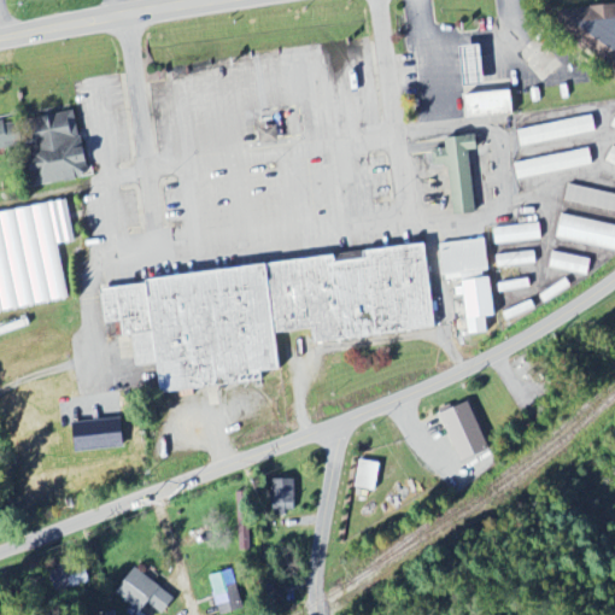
[(614,4),(567,6),(567,23),(574,27),(575,41),(605,57),(614,56),(614,64),(614,4)]
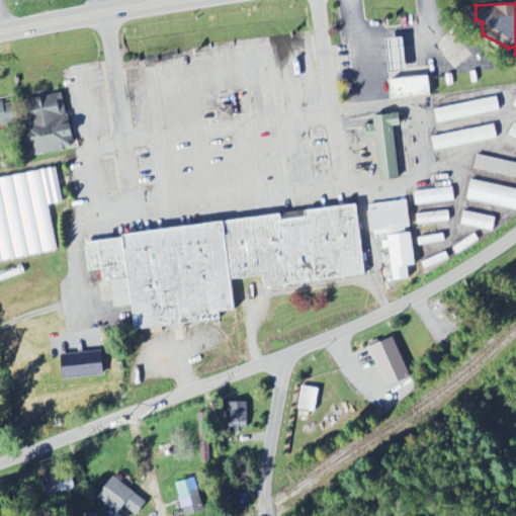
[(406,71),(404,36),(385,37),(388,72),(406,71)]
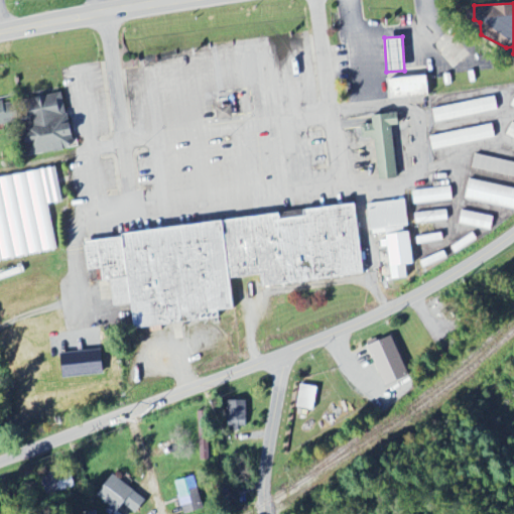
[(429,93),(426,74),(386,80),(388,99),(429,93)]
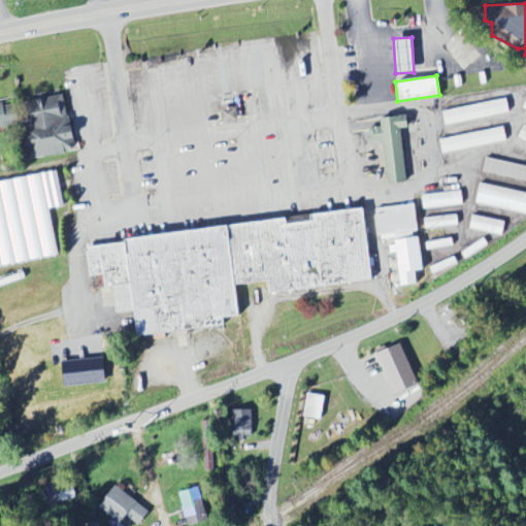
[(74,152),(66,95),(24,101),(33,158),(74,152)]
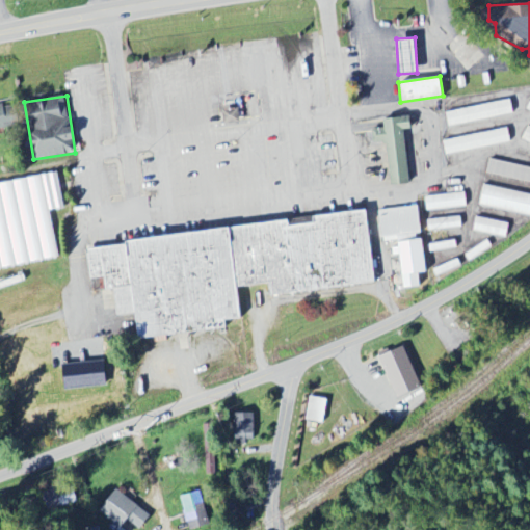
[(446,126),(512,112),(509,98),(443,111),(446,126)]
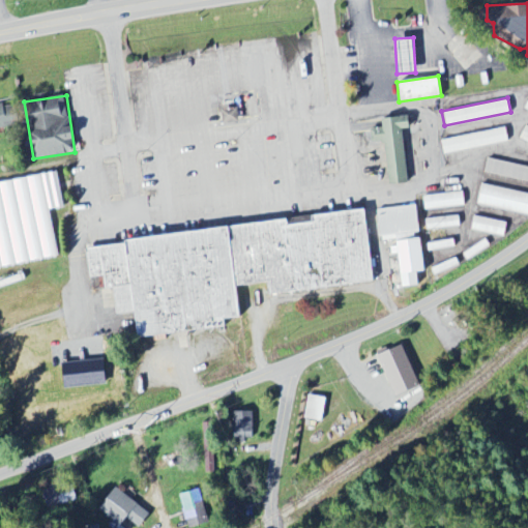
[(0,127),(18,123),(13,100),(0,104),(0,127)]
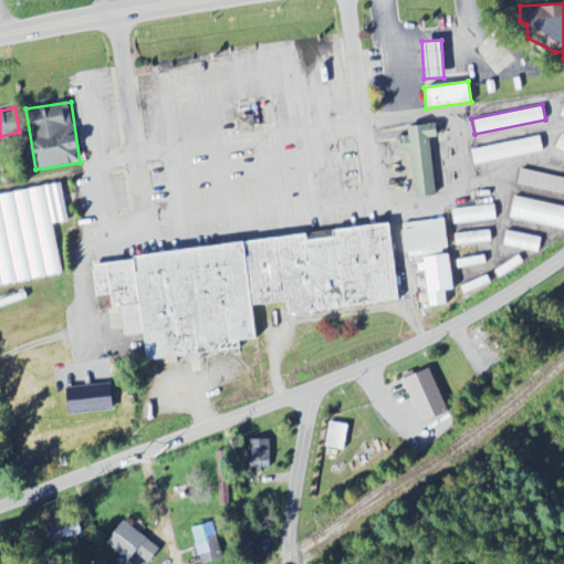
[(236,117),(238,132),(256,128),(253,115),(236,117)]
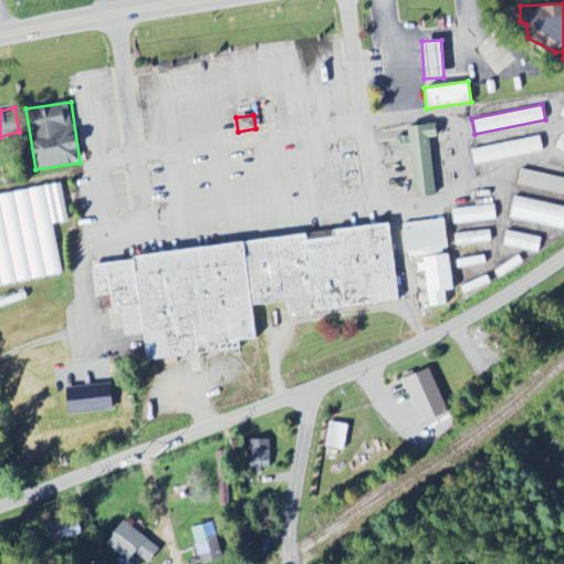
[(430,136),(438,136),(437,124),(408,125),(409,135),(395,136),(396,153),(411,152),(415,197),(435,196),(430,136)]
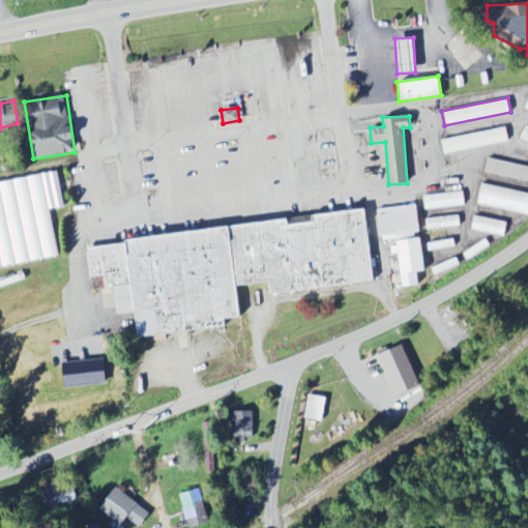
[(518,138),(527,142),(527,126),(523,125),(518,138)]
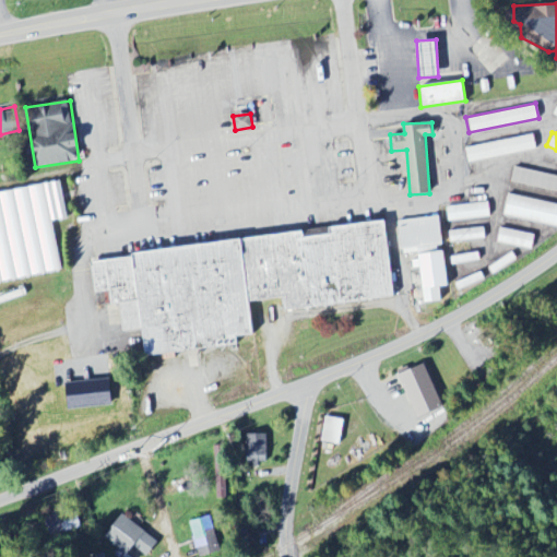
[(535,151),(533,135),(463,145),(465,160),(535,151)]
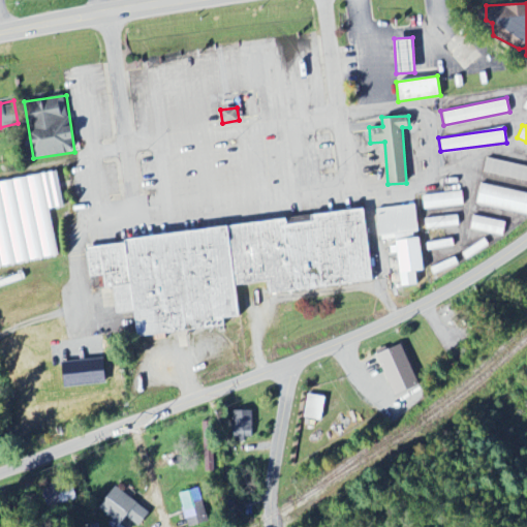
[(526,180),(526,165),(485,157),(482,171),(526,180)]
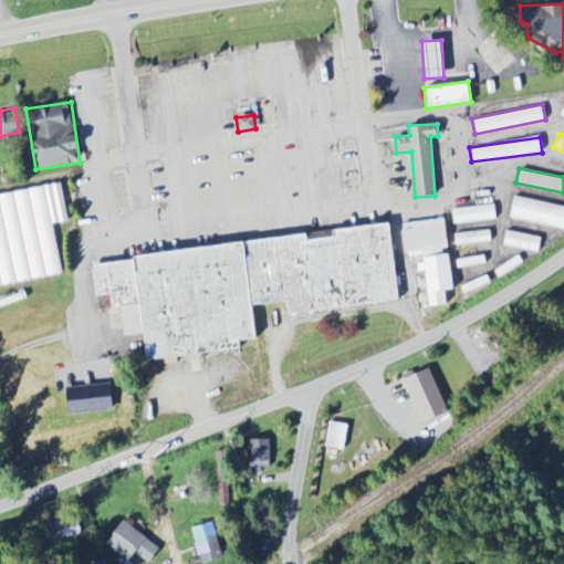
[(0,284),(61,273),(52,222),(65,220),(59,184),(0,194),(0,284)]
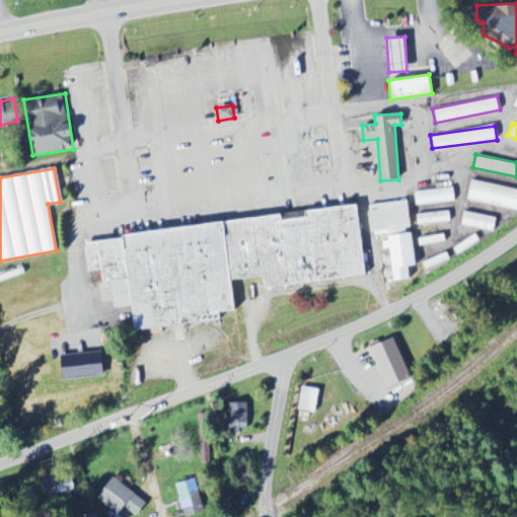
[(516,207),(516,189),(469,178),(465,198),(516,210),(516,207)]
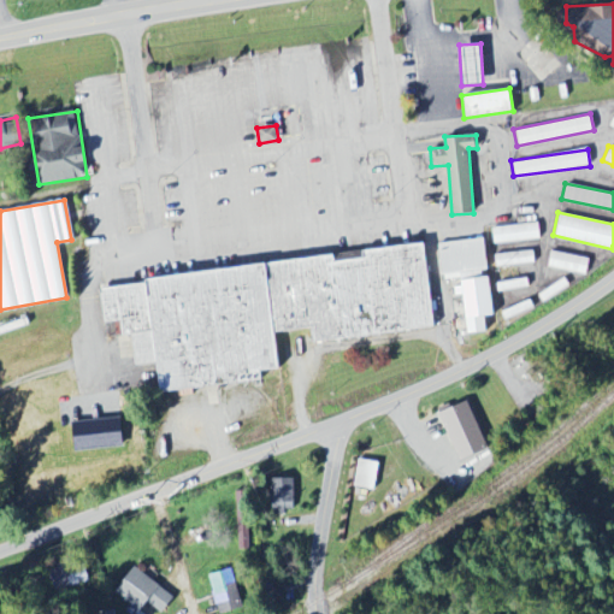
[(489,228),(491,243),(538,237),(536,222),(489,228)]
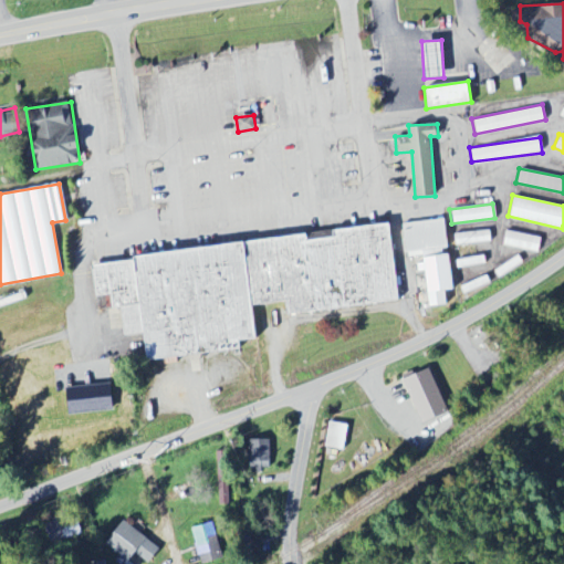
[(398,301),(389,223),(325,230),(326,238),(309,240),(309,237),(90,260),(93,295),(110,293),(112,309),(122,307),(124,335),(145,332),(148,359),(241,348),(240,340),(257,338),(253,304),(284,301),(285,313),(398,301)]
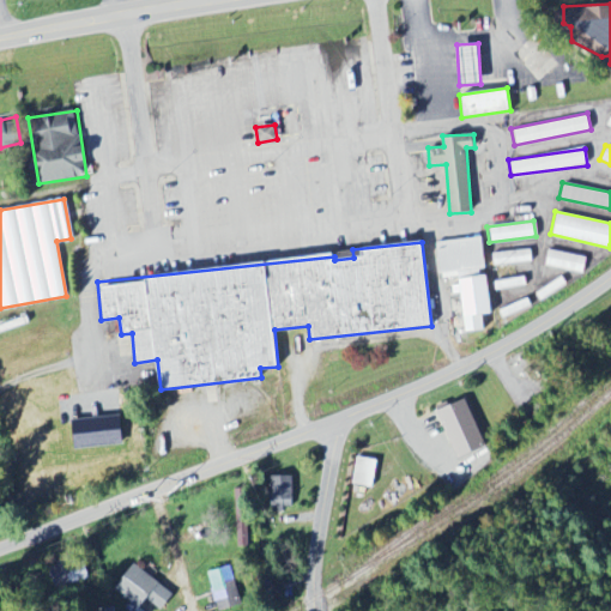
[(531,260),(528,248),(490,253),(492,265),(531,260)]
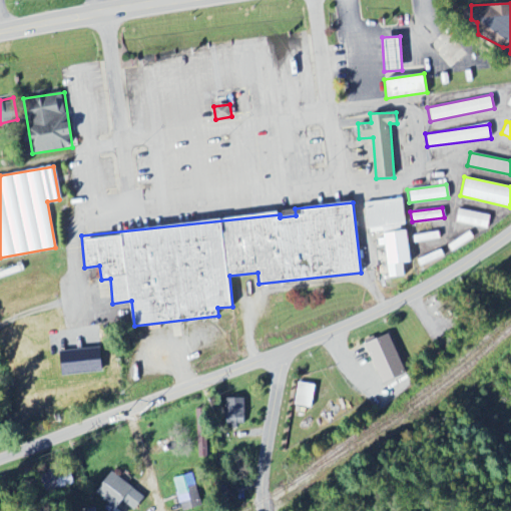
[(489,214),(457,207),(454,220),(486,227),(489,214)]
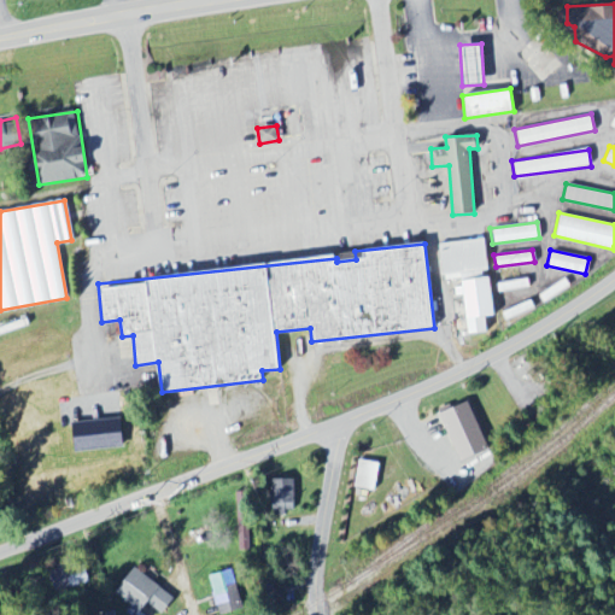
[(437,411),(468,397),(488,443),(457,457),(437,411)]
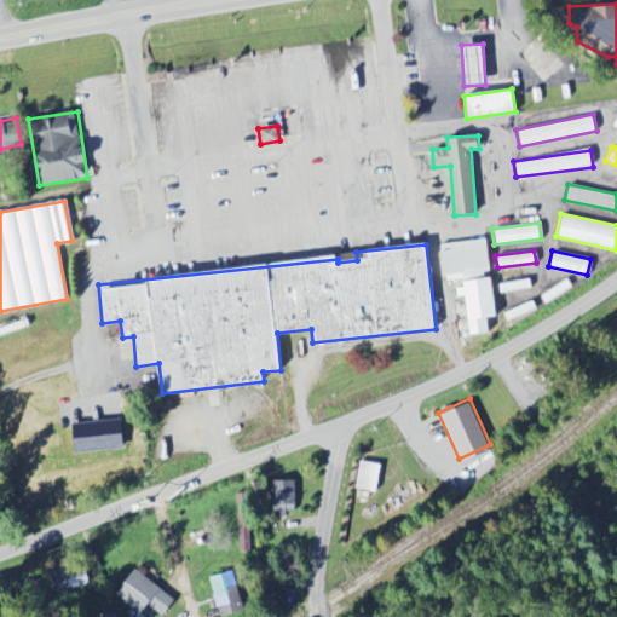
[(358,459),(384,462),(380,490),(355,486),(358,459)]
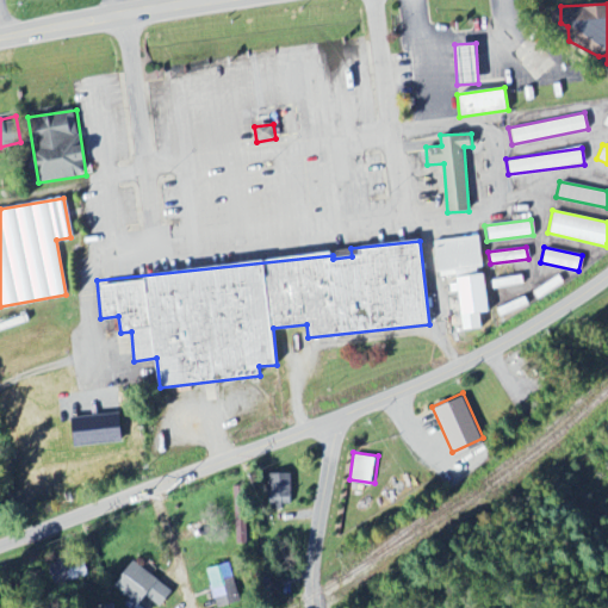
[(290,473),(270,472),(268,510),(280,512),(280,503),(289,503),(290,473)]
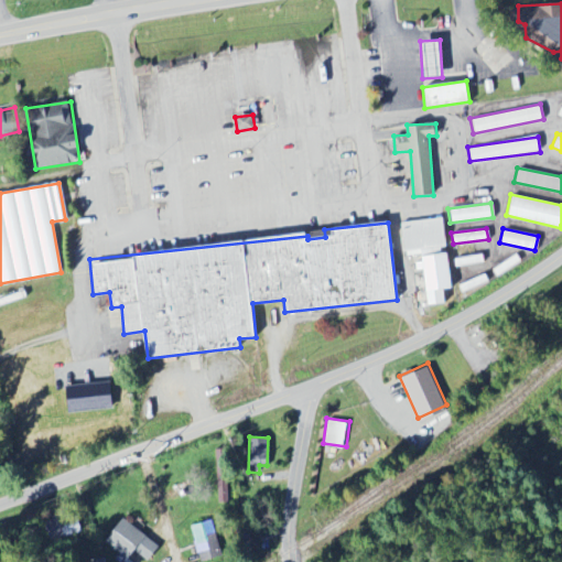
[(234,501),(234,493),(226,493),(226,449),(215,449),(215,501),(234,501)]
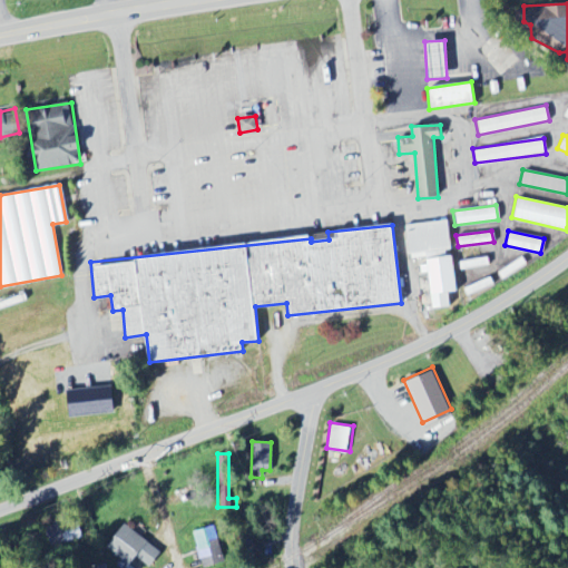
[(47,525),(48,542),(80,539),(79,521),(47,525)]
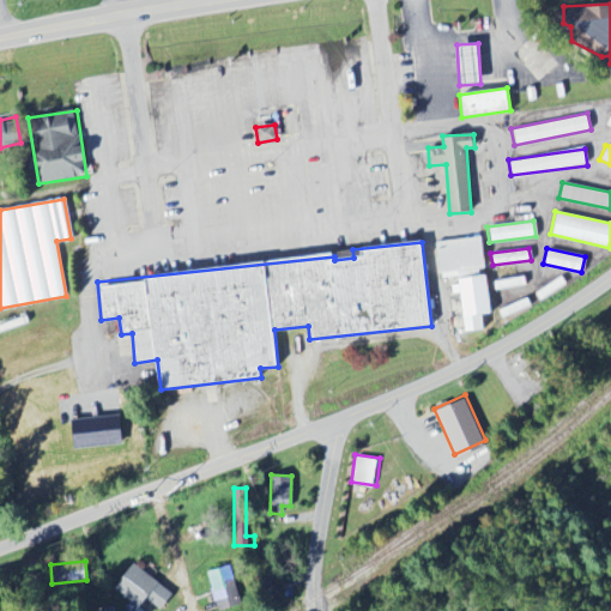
[(146,610),(152,604),(159,610),(173,593),(133,562),(113,587),(143,610),(146,610)]
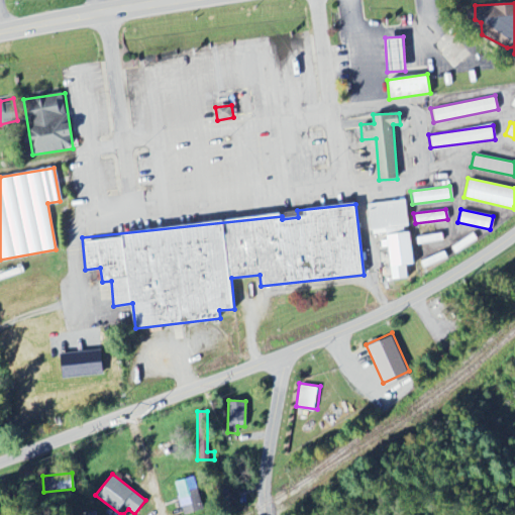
[(201,510),(194,477),(175,481),(182,514),(201,510)]
